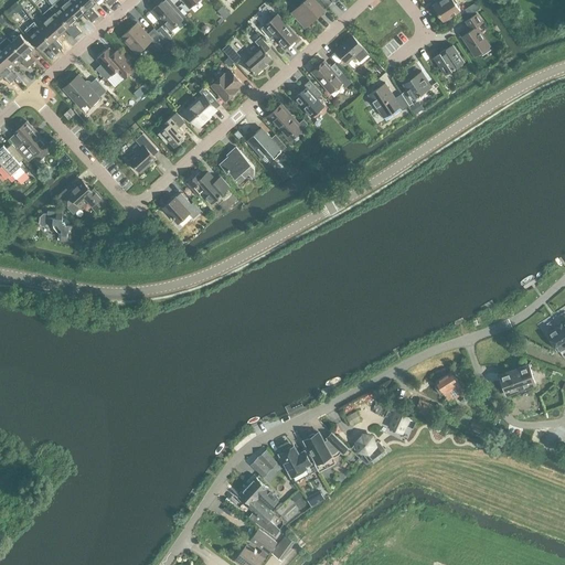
[(62,0),(57,0),(52,6),(78,35),(82,32),(73,22),(78,18),(62,0)]
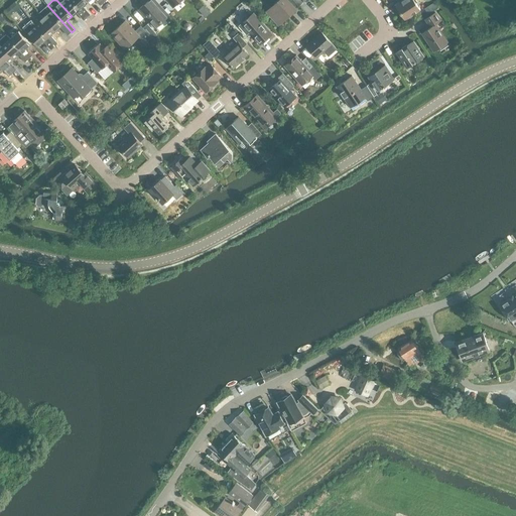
[(56,0),(72,16),(76,12),(84,20),(88,17),(72,0),(56,0)]
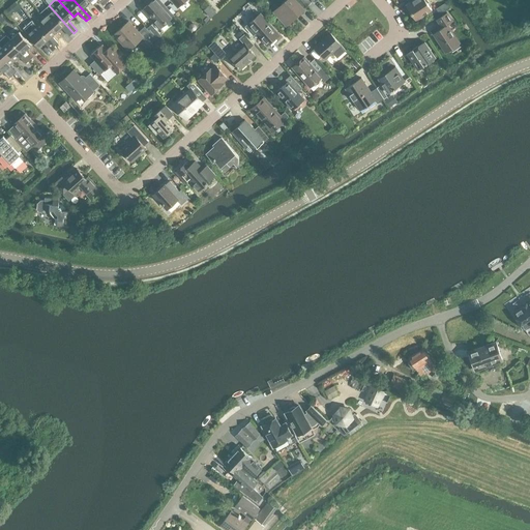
[(74,0),(90,18),(93,15),(85,6),(90,1),(88,0),(74,0)]
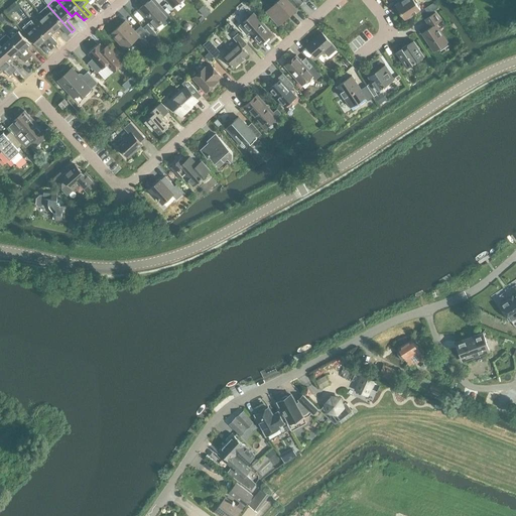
[(148,0),(139,9),(155,27),(169,15),(154,0),(148,0)]
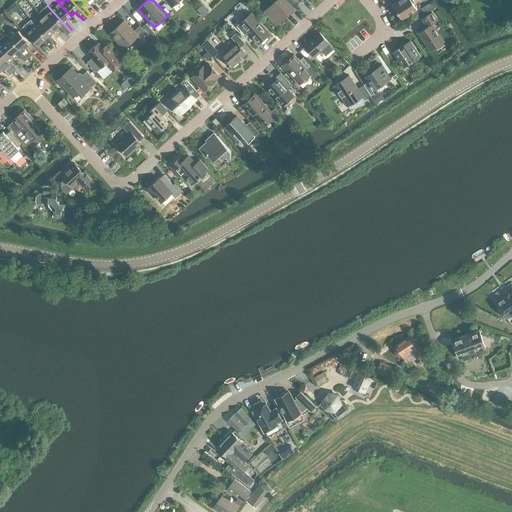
[(286,11),(291,7),(284,0),(277,0),(271,6),(272,7),(267,12),(276,23),(288,12),(286,11)]
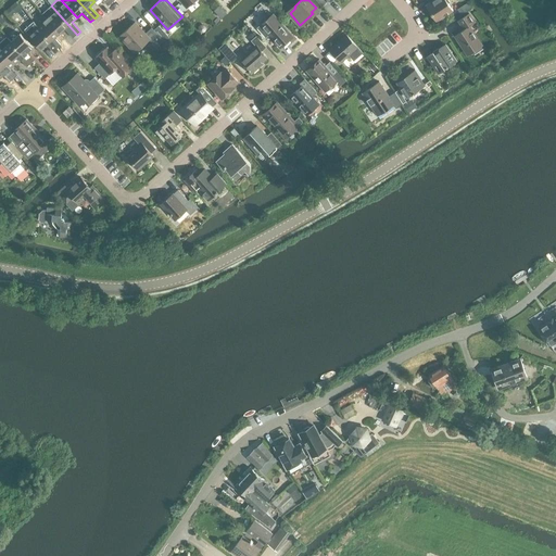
[(433,0),(426,5),(437,21),(453,10),(445,0),(433,0)]
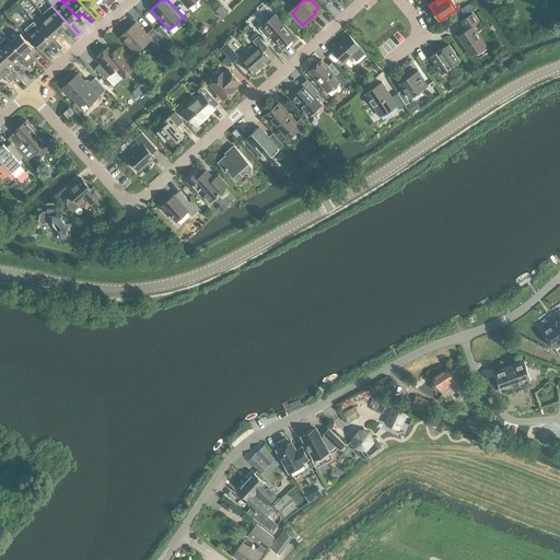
[(471,1),(461,9),(465,14),(476,7),(471,1)]
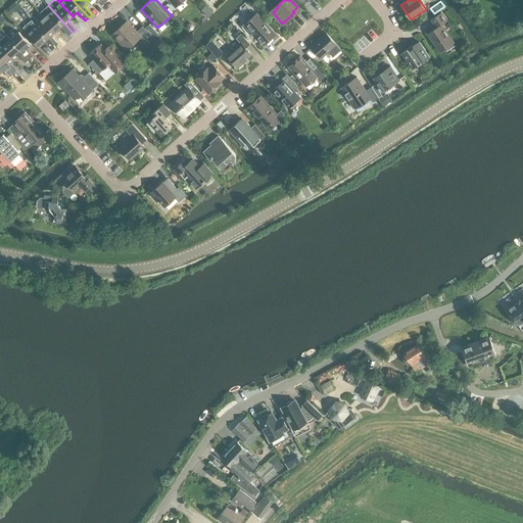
[(15,2),(10,7),(15,12),(20,7),(15,2)]
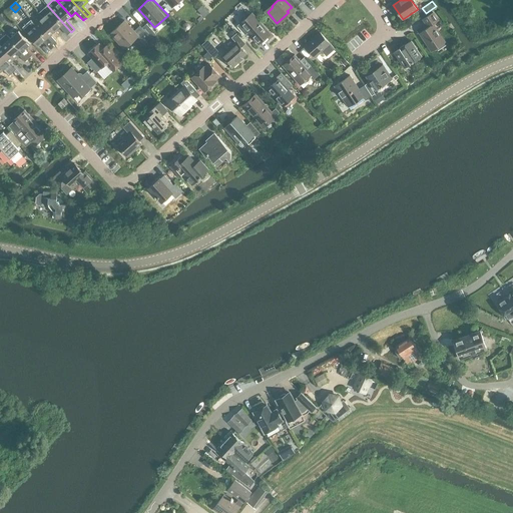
[(55,30),(59,26),(67,35),(71,32),(47,5),(39,13),(43,17),(55,30)]
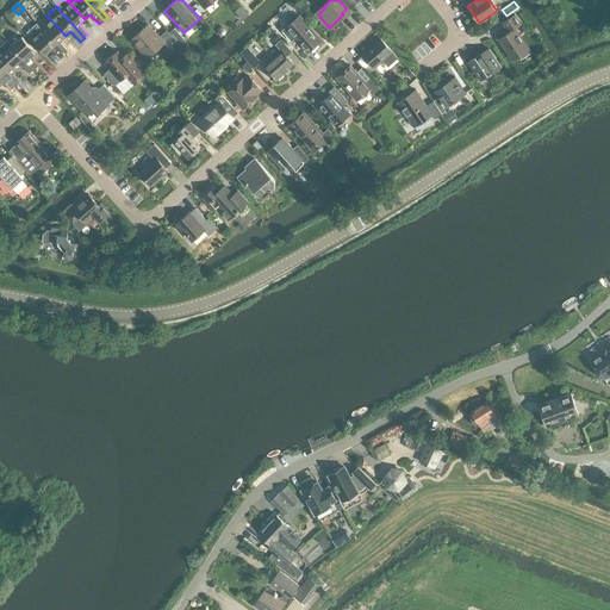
[(241,6),(235,11),(243,19),(249,14),(241,6)]
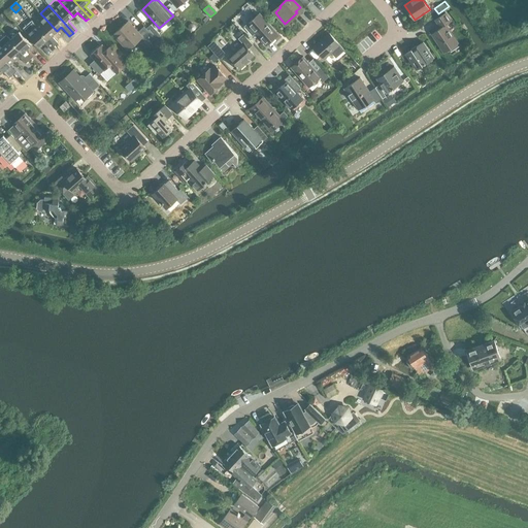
[(432,34),(437,41),(444,53),(458,43),(446,25),(451,21),(446,12),(435,20),(441,28),(433,34),(432,33),(432,34)]
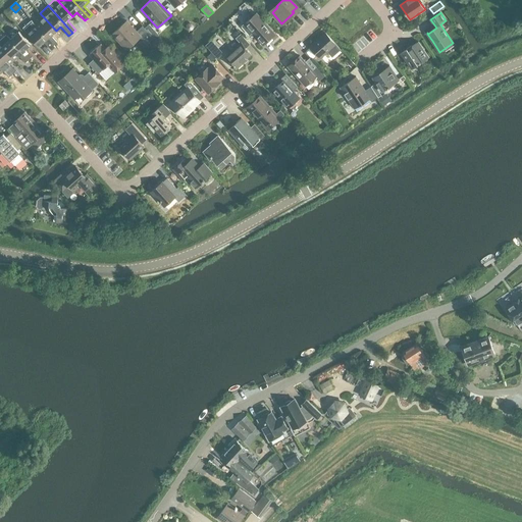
[(245,23),(245,24),(243,27),(250,35),(252,33),(263,45),(275,34),(257,13),(245,23)]
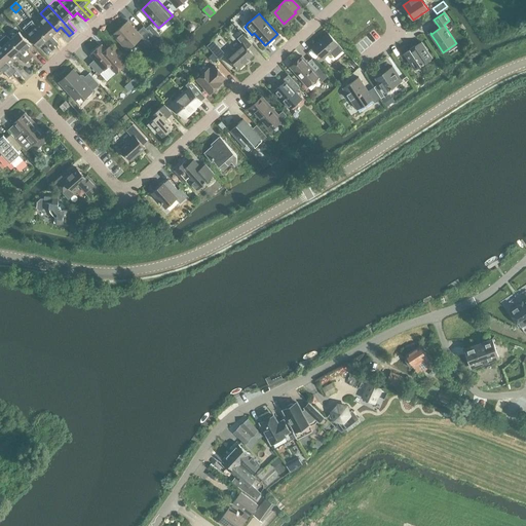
[(51,36),(57,31),(44,17),(36,25),(54,45),(58,42),(51,36)]
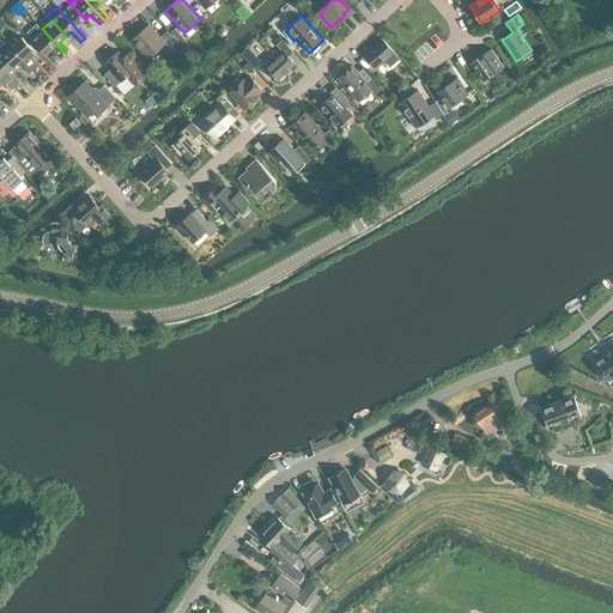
[(37,24),(26,32),(46,54),(52,49),(61,59),(66,55),(64,53),(42,29),(37,24)]
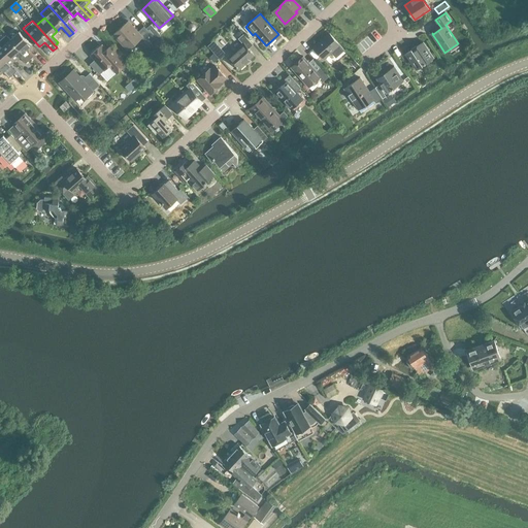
[(113,34),(121,41),(128,51),(142,37),(149,44),(155,38),(146,29),(144,27),(138,32),(128,21),(113,34)]
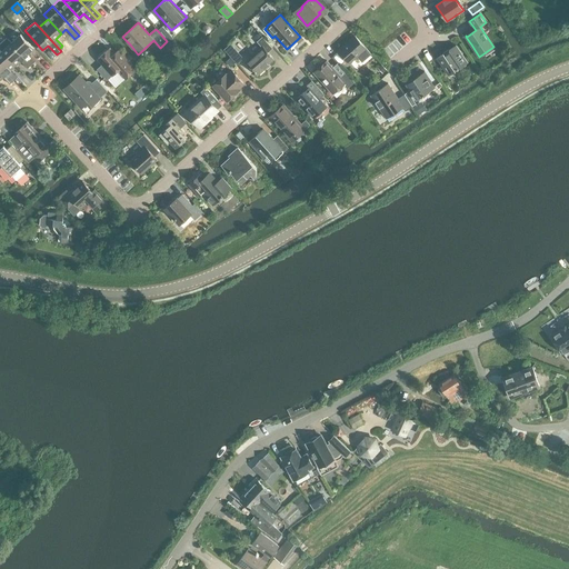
[(163,26),(158,31),(167,41),(168,42),(173,38),(163,26)]
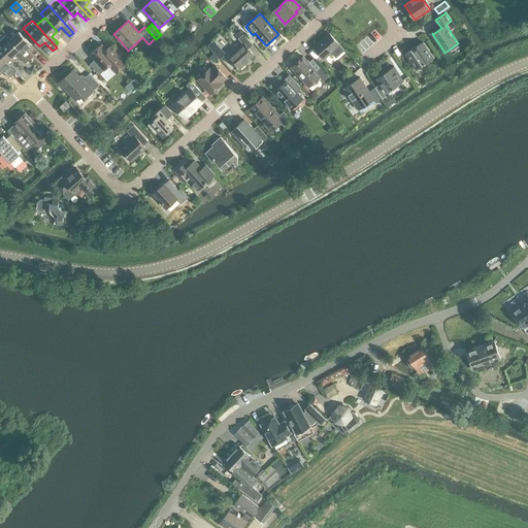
[(20,32),(10,39),(29,60),(33,57),(27,50),(32,45),(20,32)]
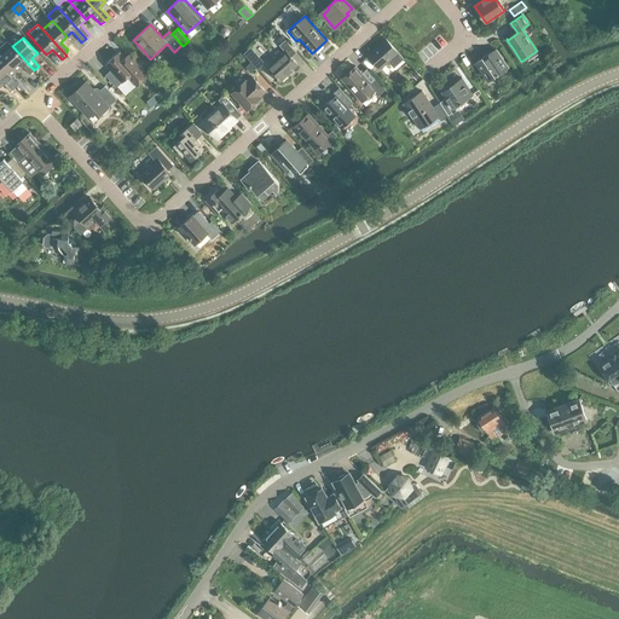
[(387,39),(375,48),(368,56),(380,69),(388,62),(394,68),(404,58),(387,39)]
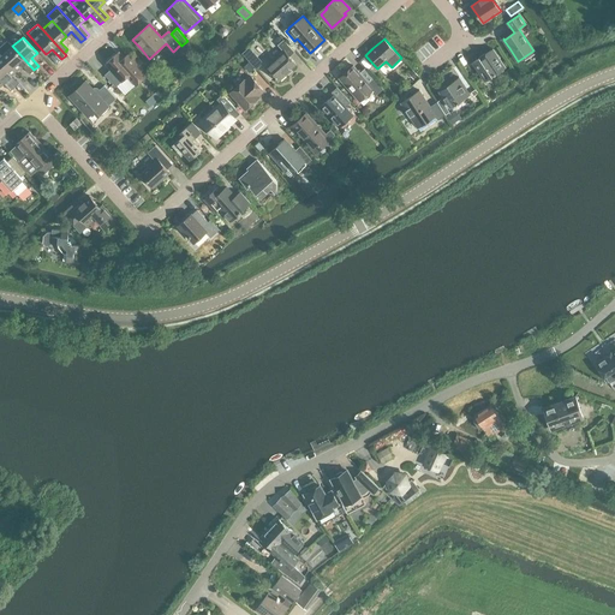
[(293,51),(292,48),(284,40),(278,45),(284,51),(266,66),(268,69),(268,70),(270,73),(272,73),(275,77),(275,78),(276,79),(276,78),(279,81),(287,73),(286,73),(296,64),(288,55),(293,51)]
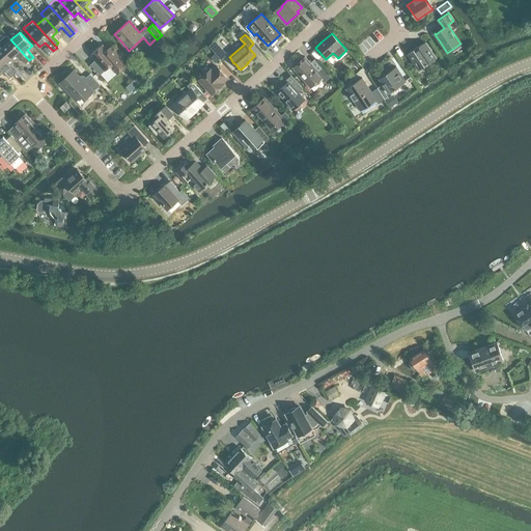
[(29,60),(10,39),(6,35),(0,40),(0,45),(2,47),(15,61),(20,57),(26,63),(29,60)]
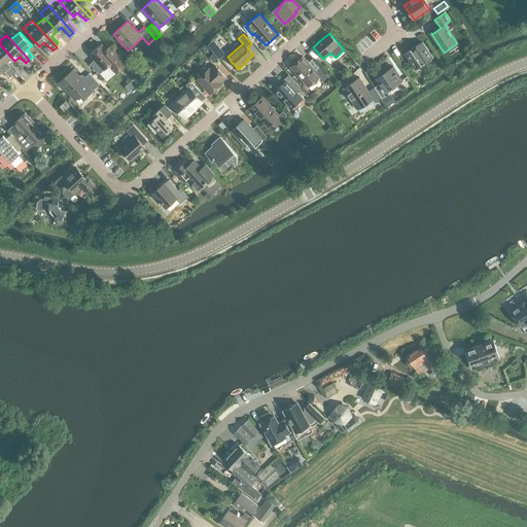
[(220,58),(226,51),(214,38),(208,44),(220,58)]
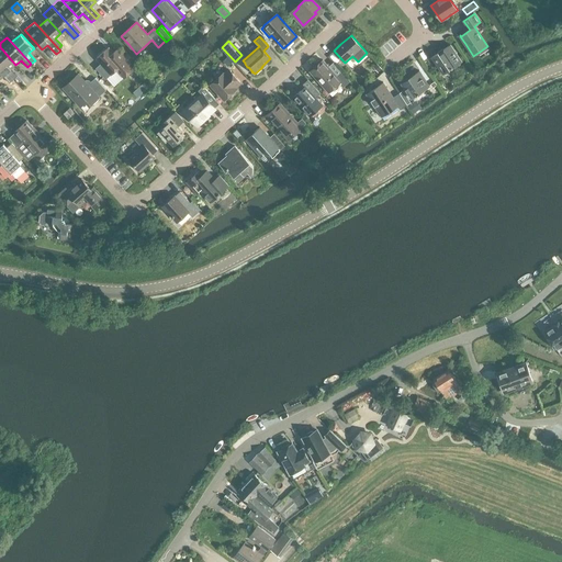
[(457,55),(450,45),(431,57),(438,67),(440,66),(446,74),(460,64),(454,56),(457,55)]
